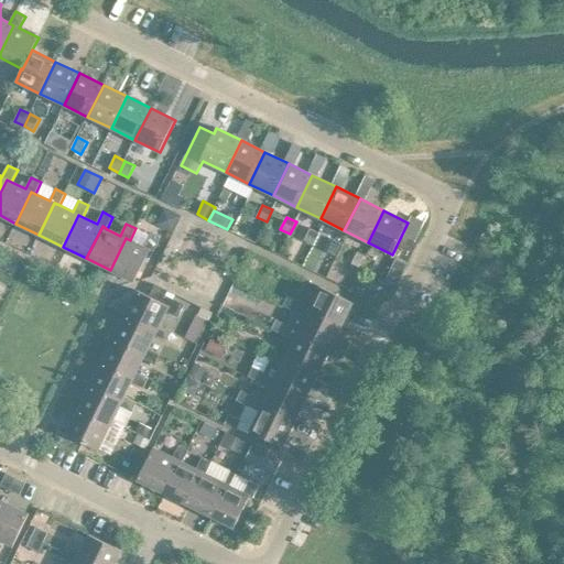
[(304,240),(314,246),(320,234),(310,228),(304,240)]
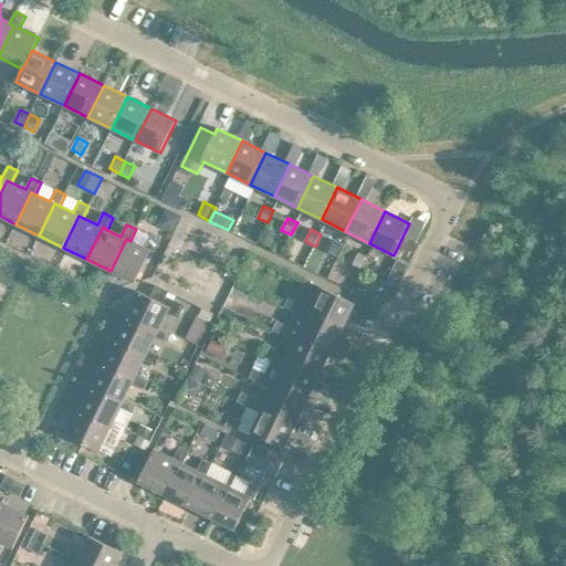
[(126,239),(111,271),(135,283),(150,251),(154,253),(160,241),(150,237),(145,248),(130,241),(126,239)]
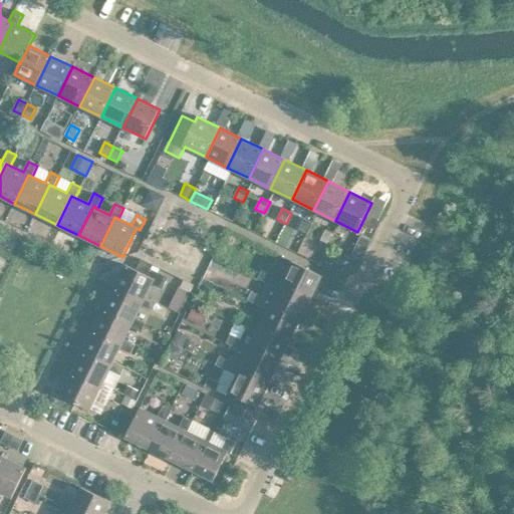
[(298,230),(307,234),(313,223),(304,219),(298,230)]
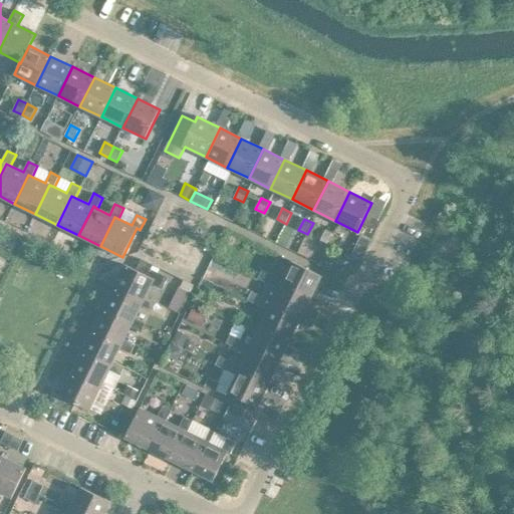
[(320,240),(329,245),(334,234),(325,229),(320,240)]
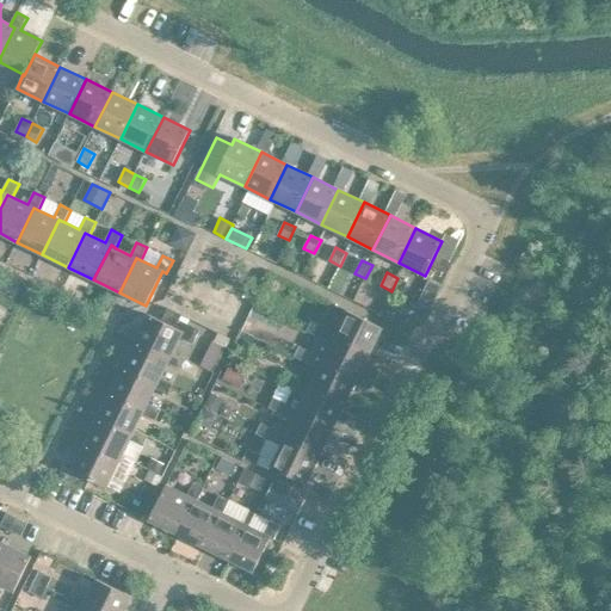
[(149,315),(136,341),(171,358),(173,352),(180,338),(193,344),(201,329),(179,320),(181,315),(168,308),(161,321),(149,315)]
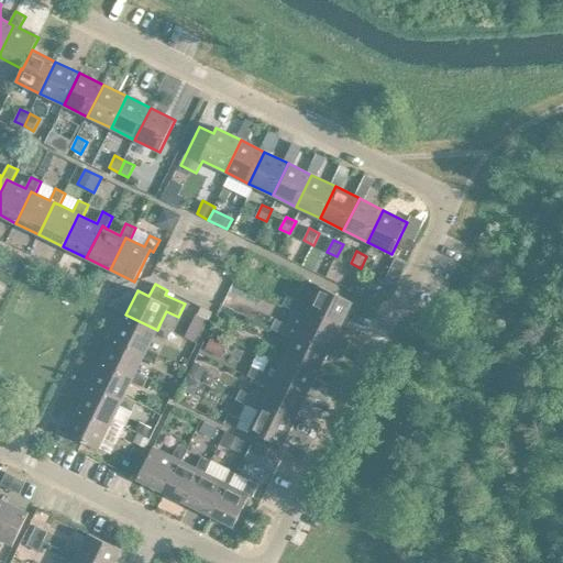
[(321,287),(309,311),(341,327),(343,322),(353,302),(321,287)]
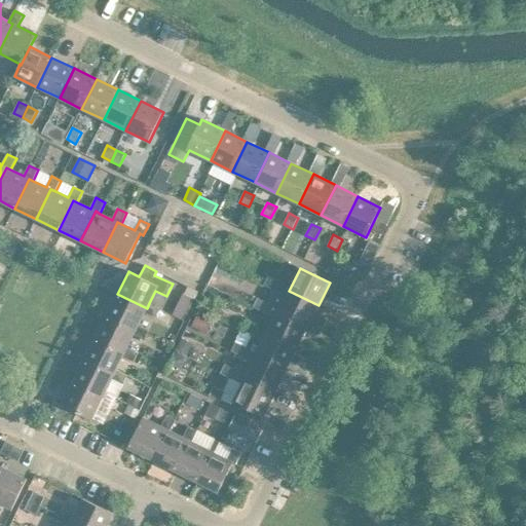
[(264,285),(275,291),(279,282),(268,275),(264,285)]
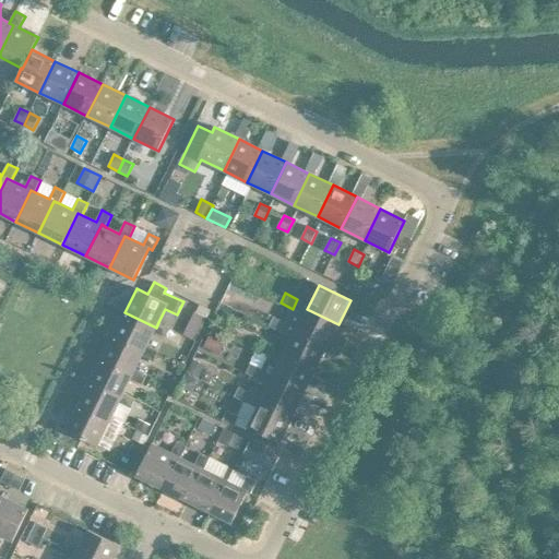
[(307,309),(295,332),(326,348),(329,344),(340,349),(352,325),(341,320),(339,324),(307,309)]
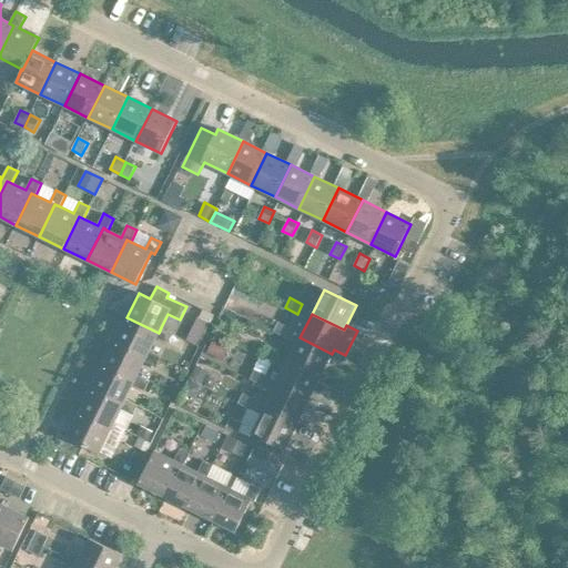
[(127,317),(114,341),(146,357),(149,352),(156,337),(168,343),(173,334),(161,327),(159,333),(127,317)]
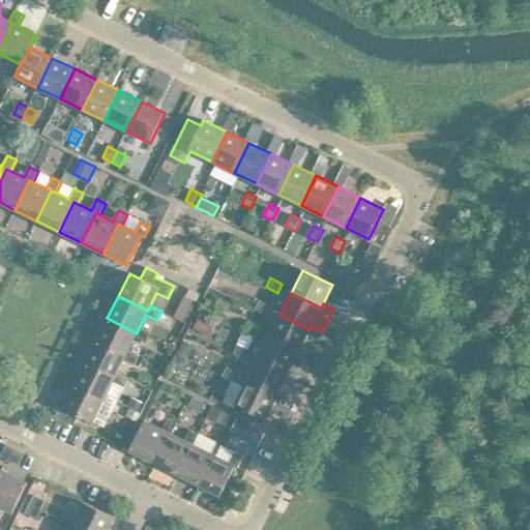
[(184,296),(179,306),(190,313),(196,301),(186,297),(184,296)]
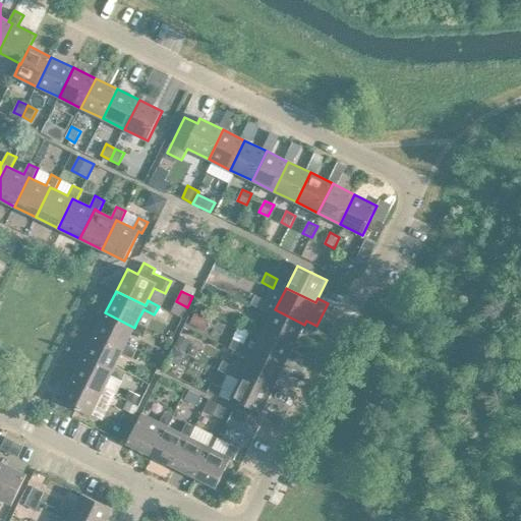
[(250,304),(262,309),(267,300),(255,295),(250,304)]
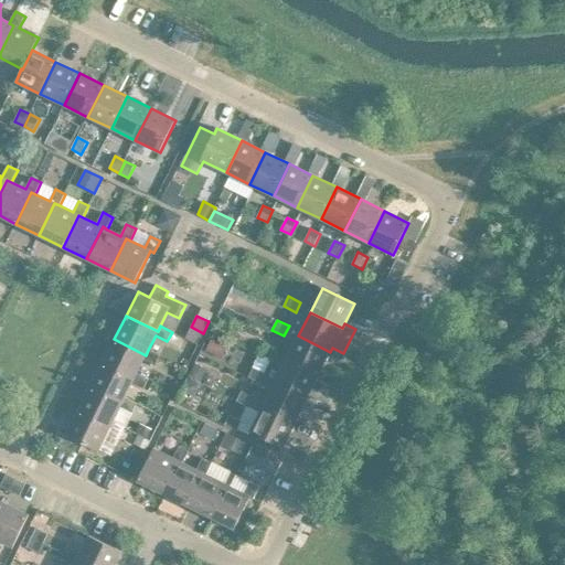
[(215,331),(206,351),(222,359),(231,339),(215,331)]
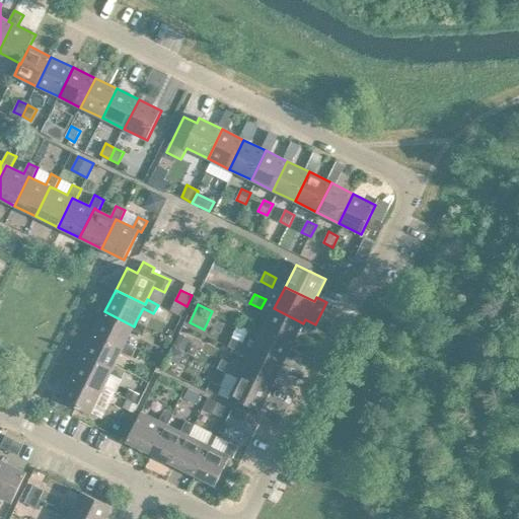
[(274,308),(263,330),(292,345),(303,323),(274,308)]
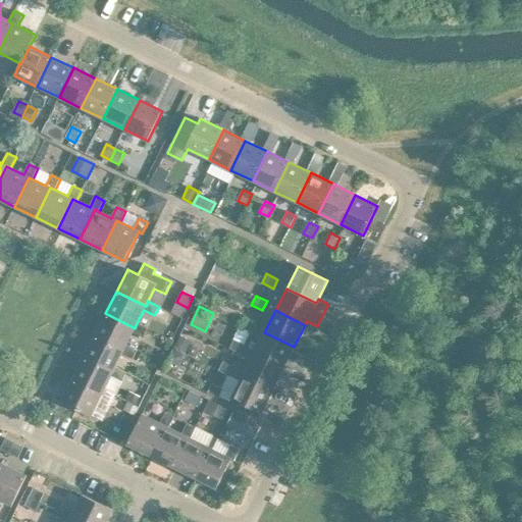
[(105,313),(95,335),(123,350),(126,345),(133,332),(144,337),(148,328),(137,323),(135,328),(105,313)]
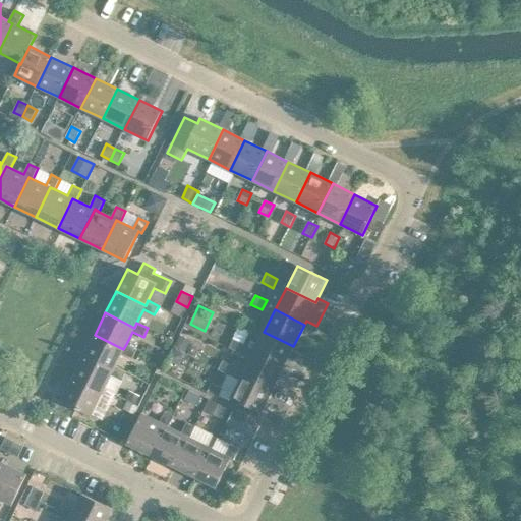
[(240,326),(251,332),(255,323),(244,316),(240,326)]
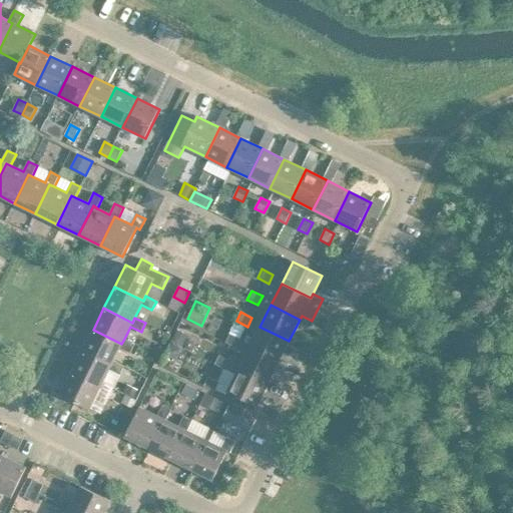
[(236,348),(246,353),(249,349),(279,363),(289,341),(260,327),(258,332),(247,327),(240,339),(236,348)]
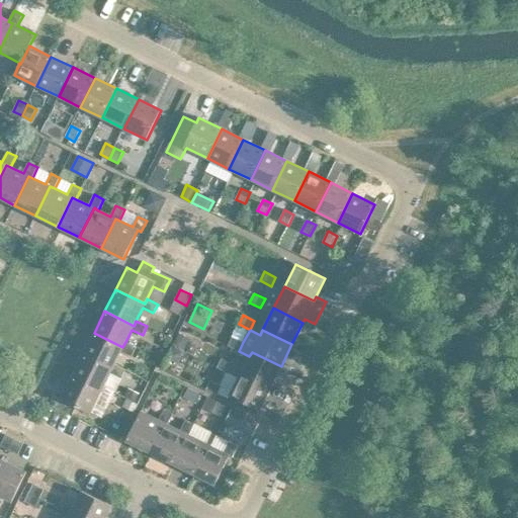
[(94,333),(83,355),(112,369),(114,364),(120,351),(132,357),(137,348),(125,342),(122,347),(94,333)]
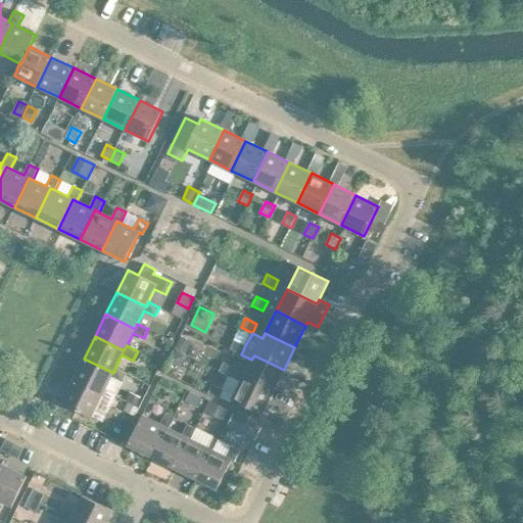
[(181,336),(175,349),(186,354),(192,341),(181,336)]
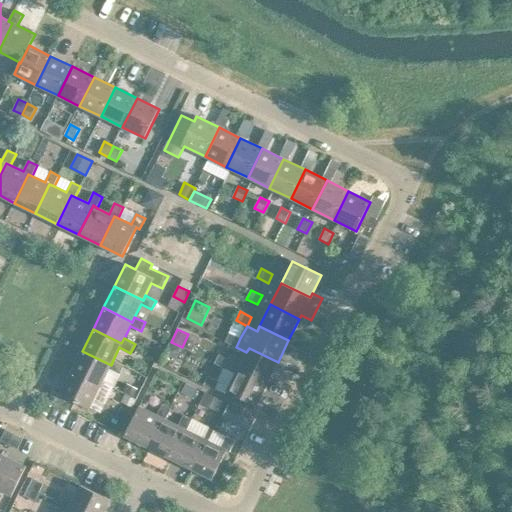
[(236,347),(240,338),(229,333),(225,342),(236,347)]
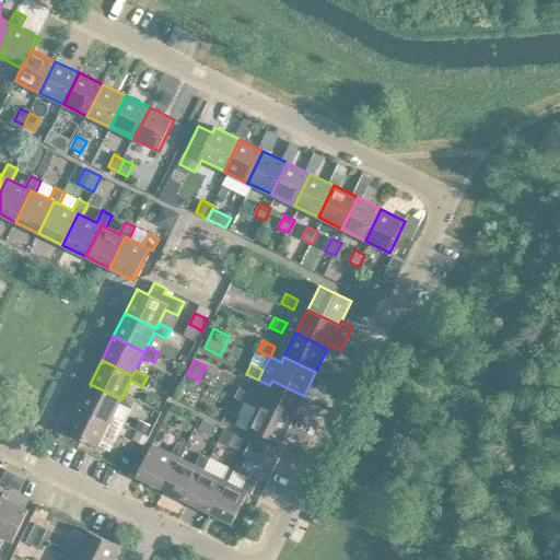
[(187,374),(181,387),(193,393),(199,380),(187,374)]
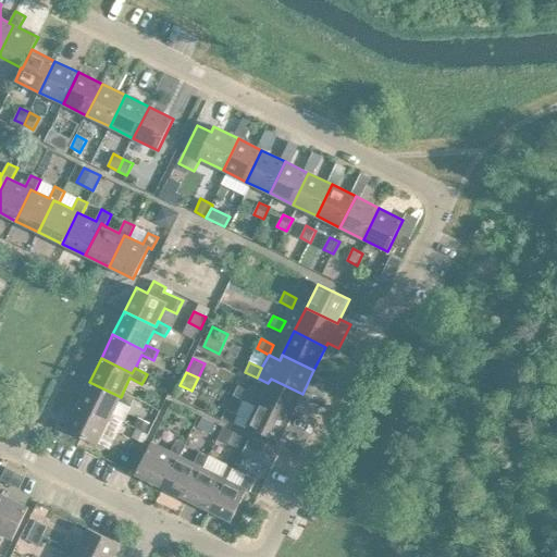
[(268,383),(259,401),(291,417),(302,394),(271,379),(268,383)]
